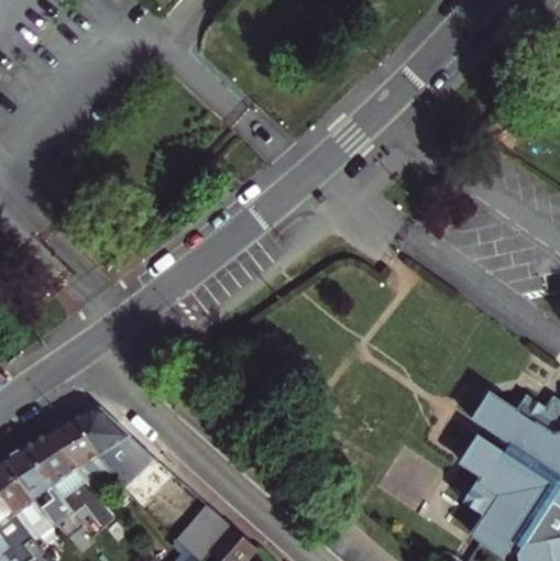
[(559,560),(559,405),(550,399),(542,413),(522,399),(513,414),(486,396),(482,403),(478,399),(467,418),(506,444),(503,451),(475,433),(459,463),(479,475),(462,501),(481,513),(469,531),(475,536),(473,540),(493,552),(496,546),(503,536),(520,547),(514,557),(513,560),(559,560)]
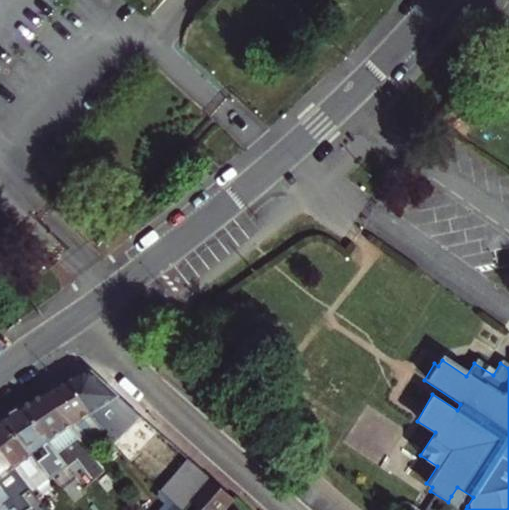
[(102,408),(111,415),(103,420),(108,426),(116,419),(130,431),(141,418),(86,368),(61,383),(95,414),(102,408)]
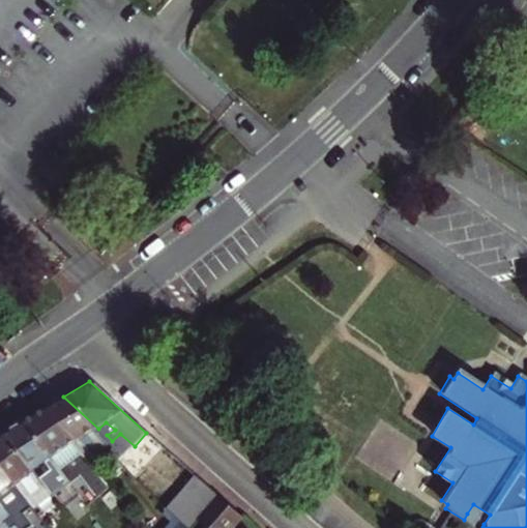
[(95,433),(98,429),(63,397),(41,411),(77,445),(80,443),(89,448),(101,439),(95,433)]
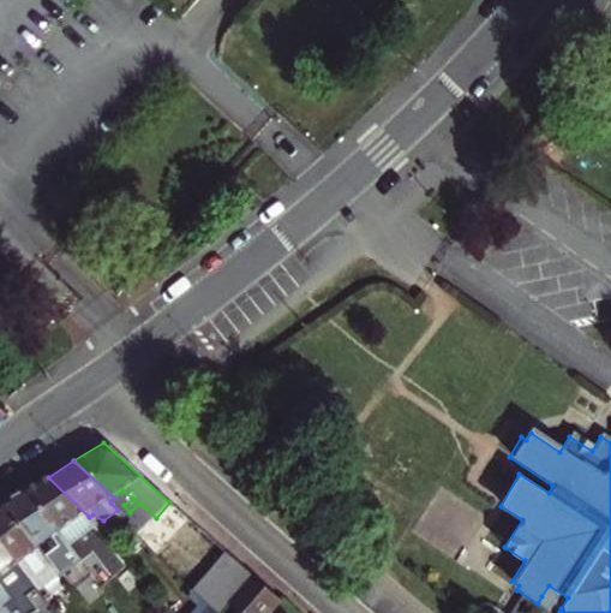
[(48,477),(24,493),(60,537),(70,530),(89,552),(102,543),(84,521),(89,517),(48,477)]
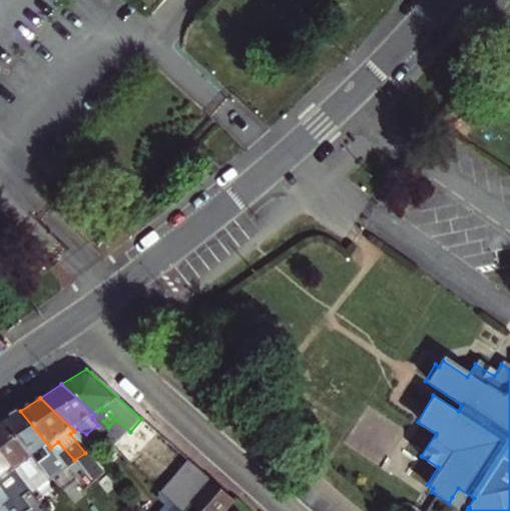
[(92,419),(98,425),(103,421),(111,416),(102,409),(95,415),(92,419)]
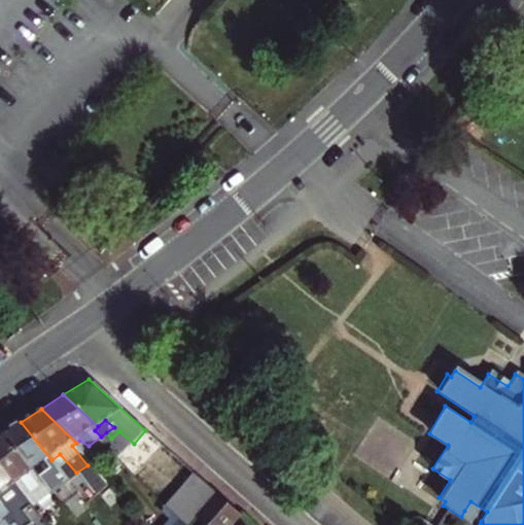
[(2,434),(34,473),(55,497),(71,485),(58,468),(51,460),(21,422),(2,434)]
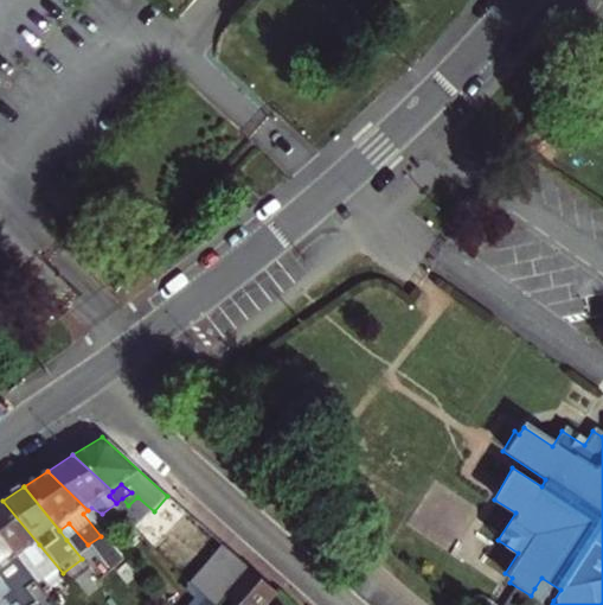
[(116,503),(122,509),(128,505),(122,498),(116,503)]
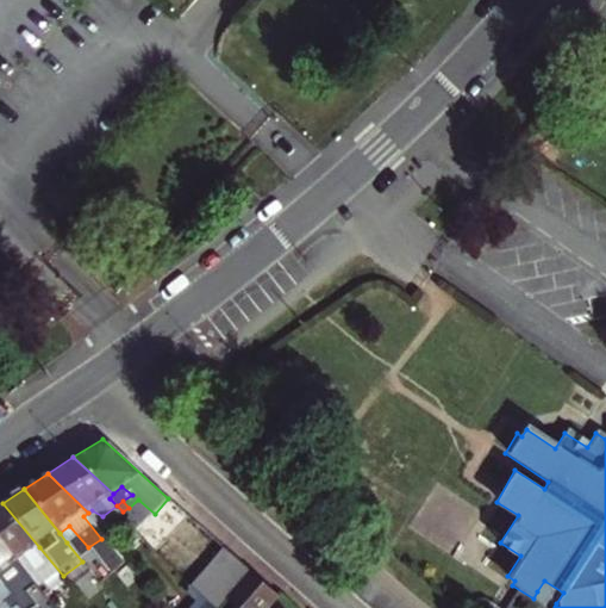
[(39,547),(2,503),(0,504),(0,538),(19,562),(39,547)]
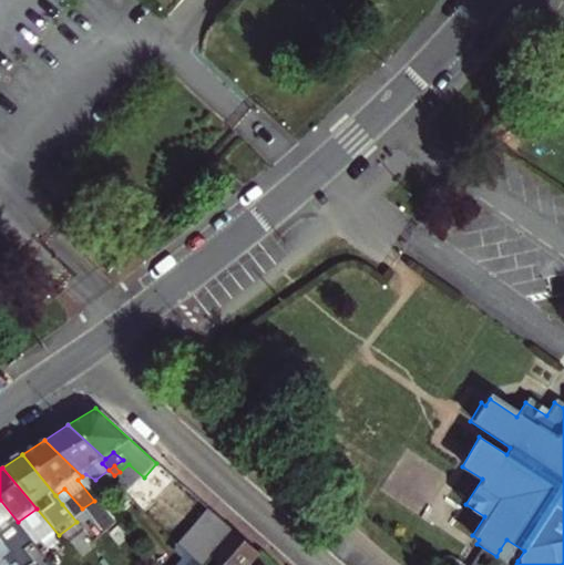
[(108,505),(116,513),(129,523),(133,517),(139,512),(113,489),(102,501),(108,505)]
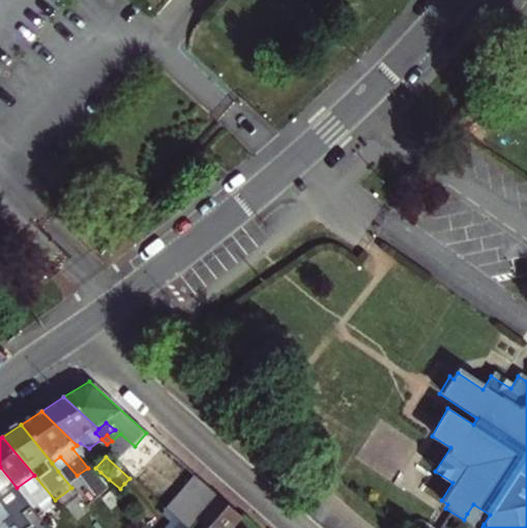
[(0,499),(17,488),(0,467),(0,499)]
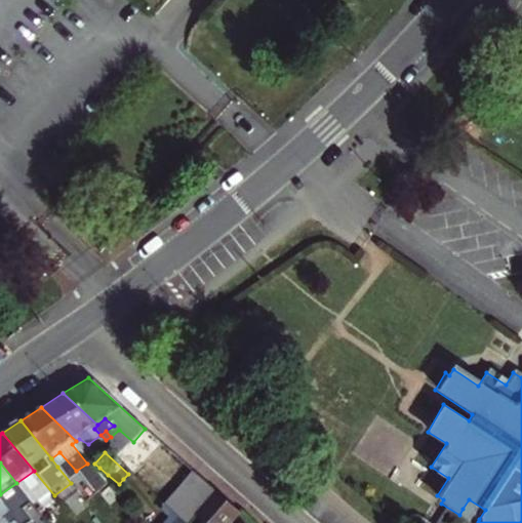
[(63,463),(57,467),(71,483),(72,484),(77,481),(63,463)]
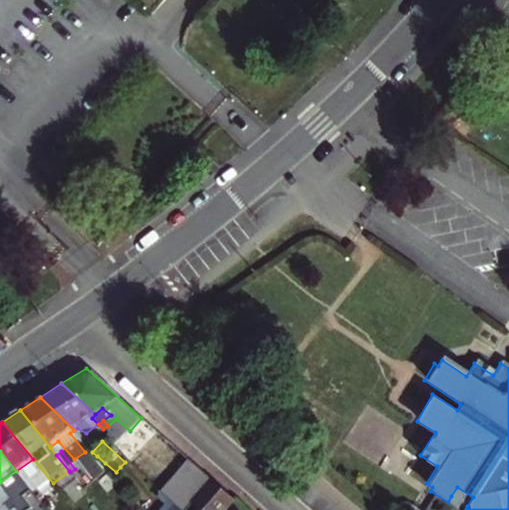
[(97,456),(93,461),(100,469),(105,463),(97,456)]
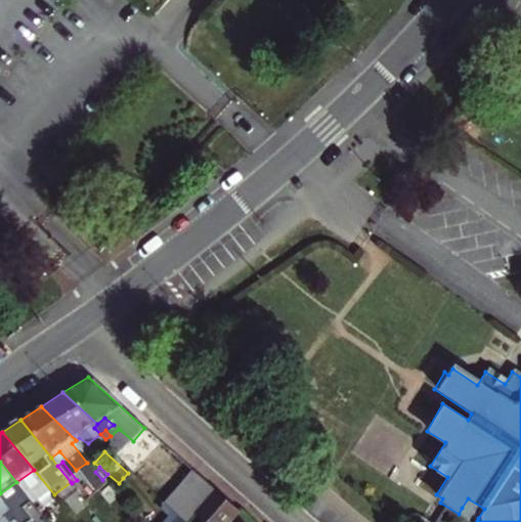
[(185,521),(192,513),(212,490),(191,471),(163,505),(181,521),(185,521)]
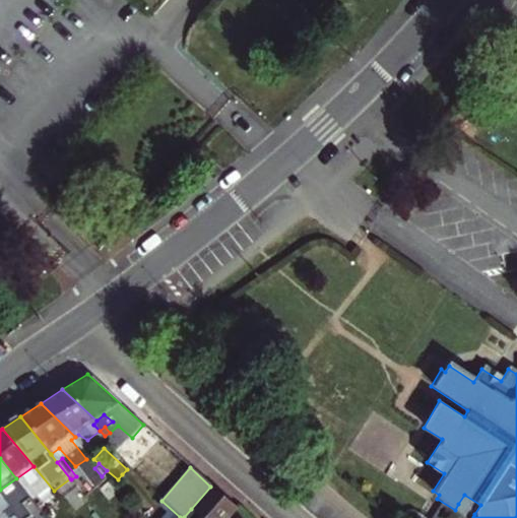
[(127,469),(122,474),(130,481),(135,476),(127,469)]
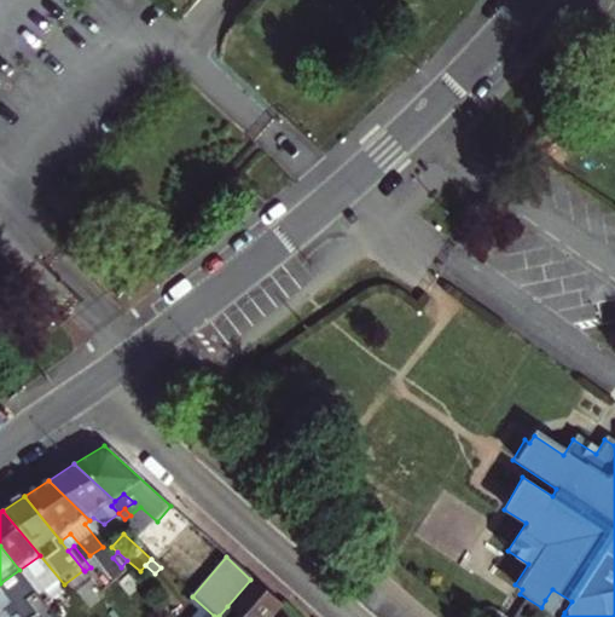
[(44,568),(27,580),(44,600),(59,588),(44,568)]
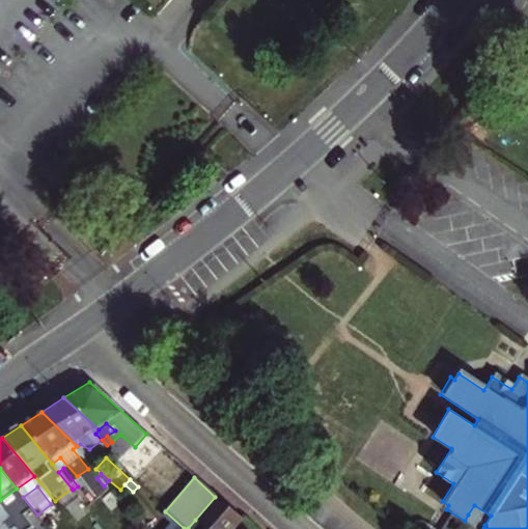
[(37,514),(23,497),(10,506),(24,525),(37,514)]
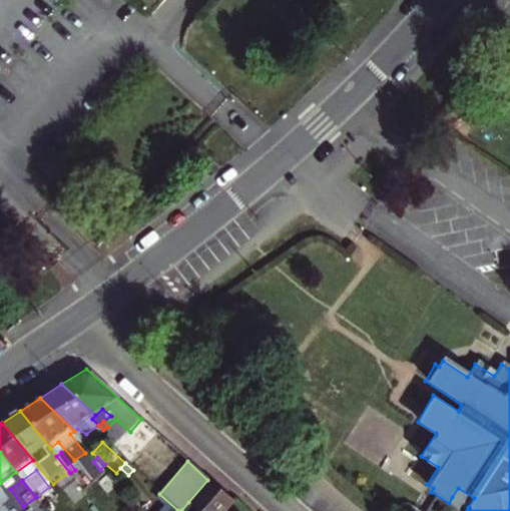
[(220,510),(230,500),(207,480),(188,502),(198,510),(220,510)]
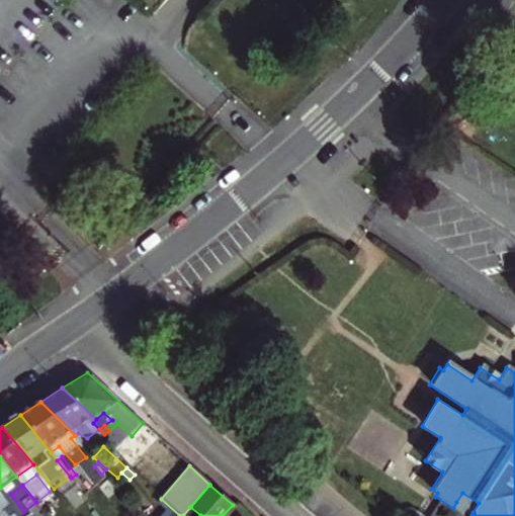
[(462,493),(456,502),(473,512),(479,503),(462,493)]
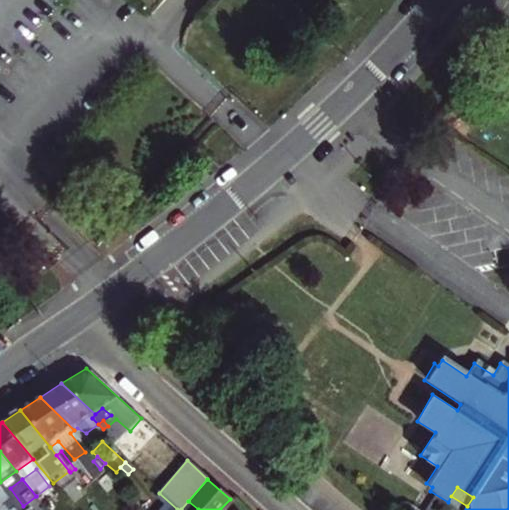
[(12,505),(3,493),(0,495),(0,509),(9,509),(8,508),(12,505)]
